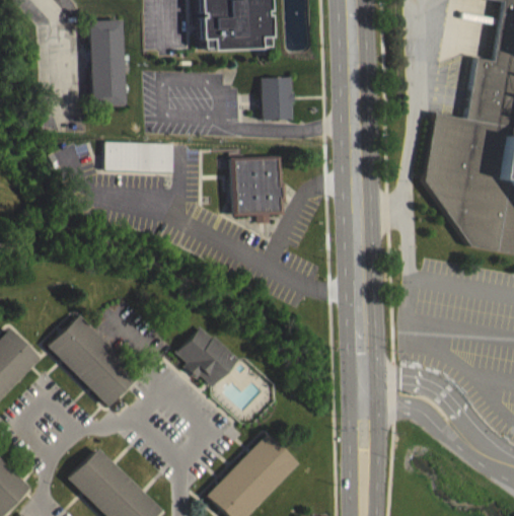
[(198,0),(198,12),(202,12),(202,16),(198,16),(199,38),(201,38),(201,48),(211,48),(211,50),(259,49),(258,47),(268,46),(268,37),(270,37),(269,14),(265,14),(265,10),(269,10),(268,0),(198,0)]
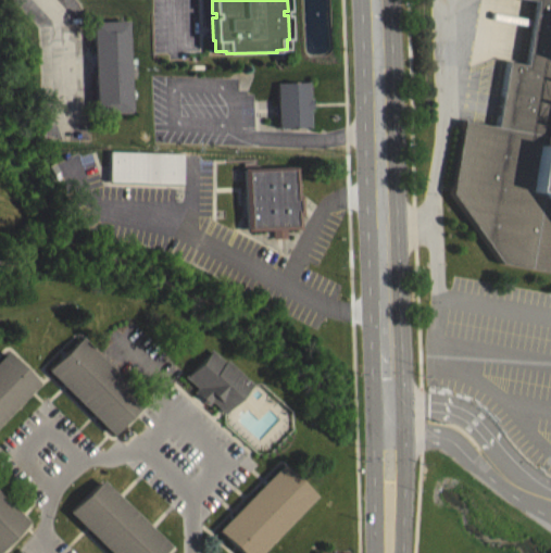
[(452,195),(502,266),(550,274),(550,0),(530,0),(541,3),(529,67),(512,66),(500,128),(466,124),(452,195)]
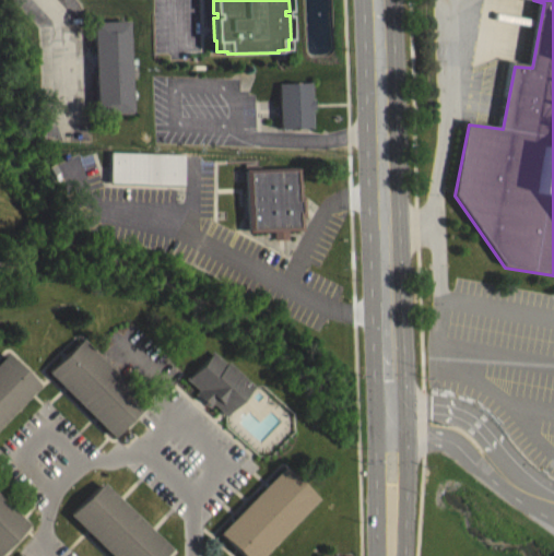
[(95,22),(132,21),(134,113),(98,114),(95,22)]
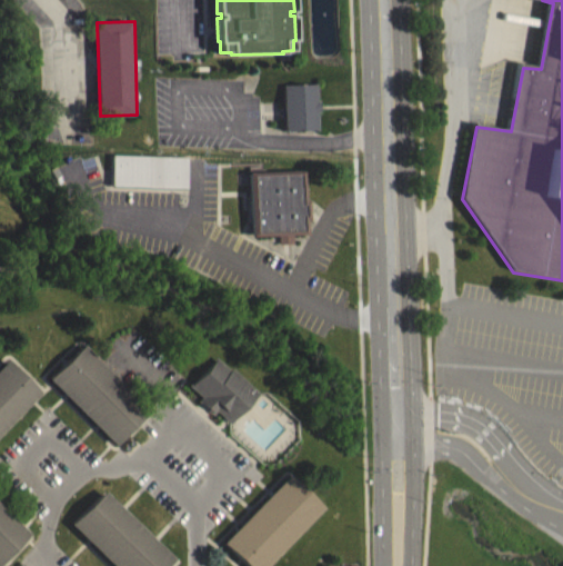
[(287,85),(289,131),(321,130),(321,112),(323,112),(322,101),(321,101),(320,85),(287,85)]
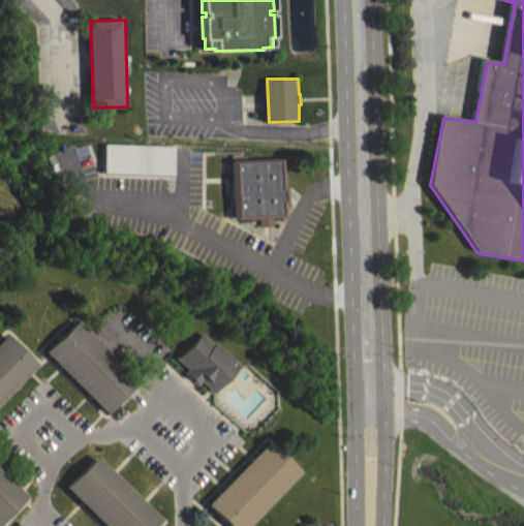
[(106,145),(177,147),(176,176),(105,174),(106,145)]
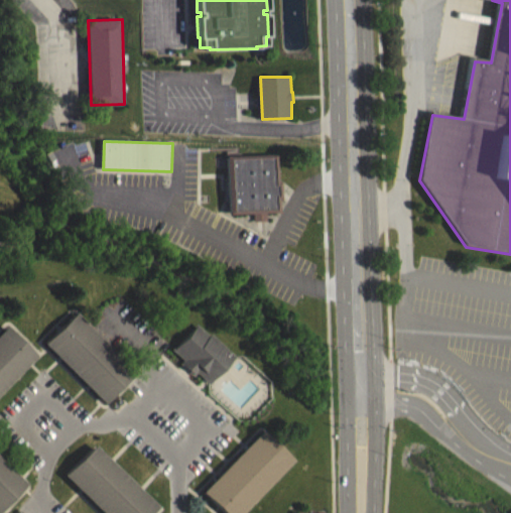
[(234,221),(281,221),(281,205),(270,205),(270,179),(254,179),(254,176),(248,176),(248,171),(235,171),(235,176),(234,176),(234,221)]
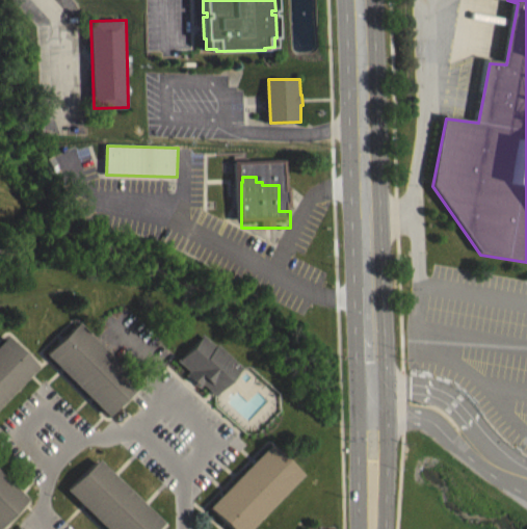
[(81,323),(145,385),(113,417),(50,354),(81,323)]
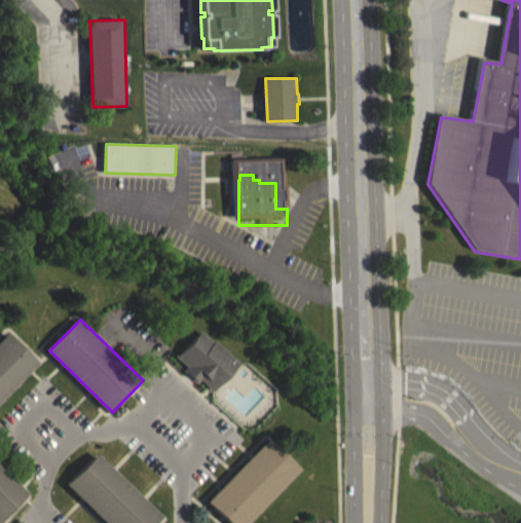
[(203,331),(180,357),(191,368),(188,371),(201,383),(205,380),(217,391),(243,364),(218,341),(216,343),(203,331)]
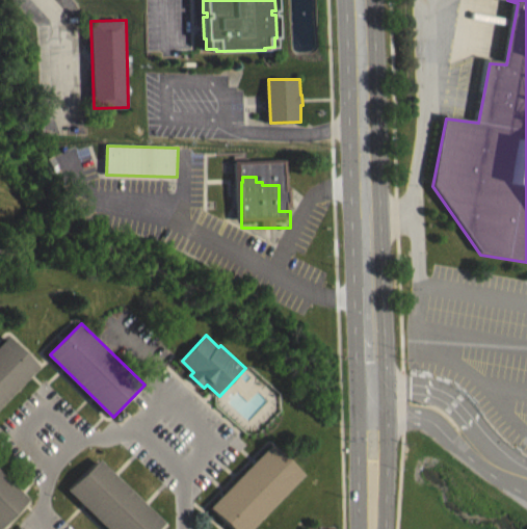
[(0,347),(10,337),(43,367),(0,412),(0,347)]
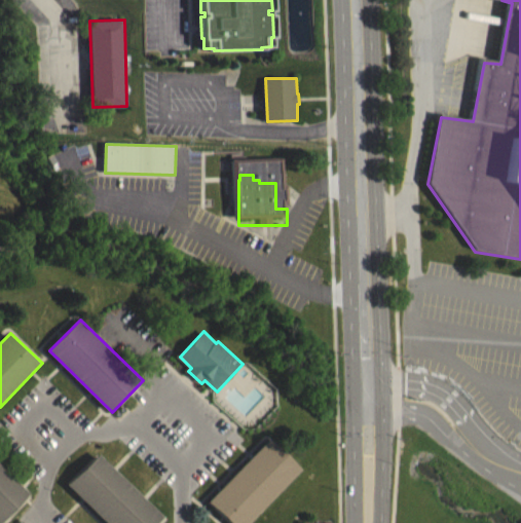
[(268,439),(300,470),(248,522),(229,522),(208,502),(268,439)]
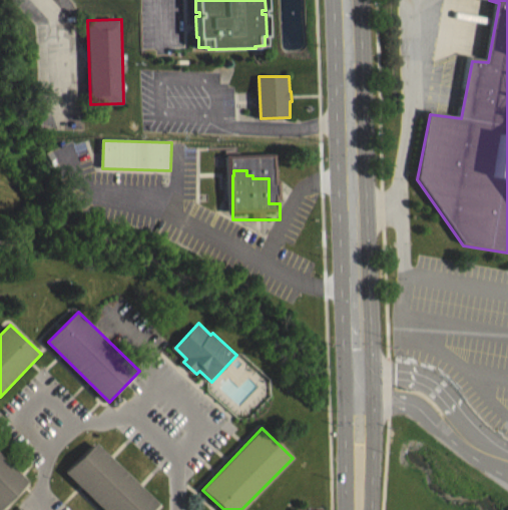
[(156,509),(100,450),(69,480),(97,509),(156,509)]
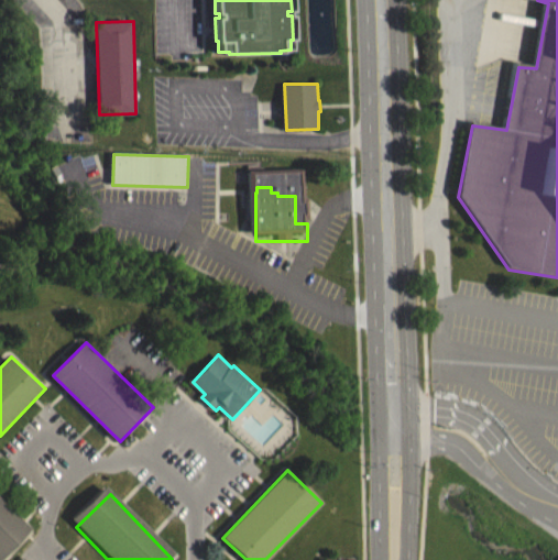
[(0,495),(36,531),(8,559),(0,559),(0,495)]
